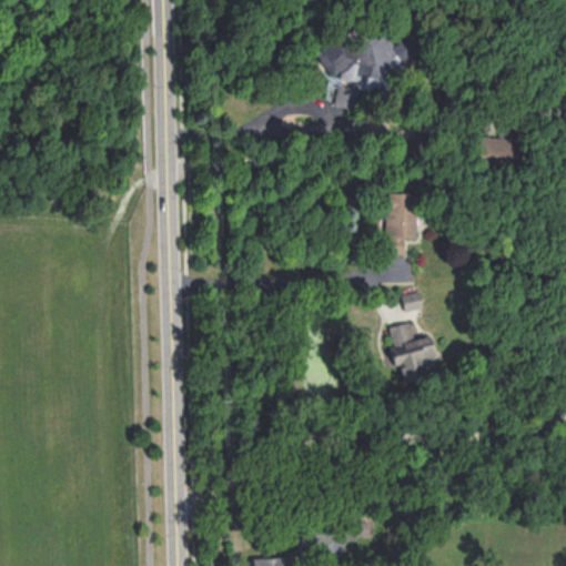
[(323,43),(323,76),(341,76),(341,83),(364,83),(364,77),(392,77),(392,44),(323,43)]
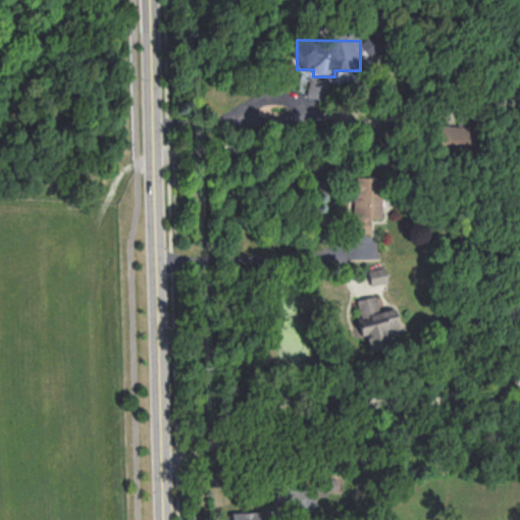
[(474,150),(474,127),(442,126),(440,149),(474,150)]
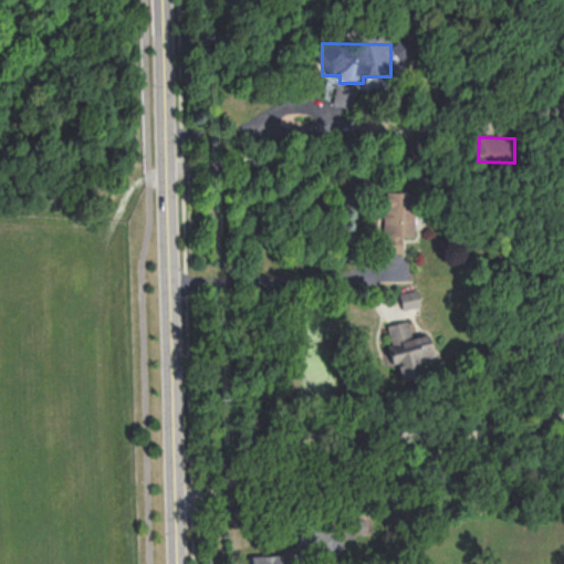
[(384,254),(403,256),(403,238),(415,238),(416,195),(386,194),(384,254)]
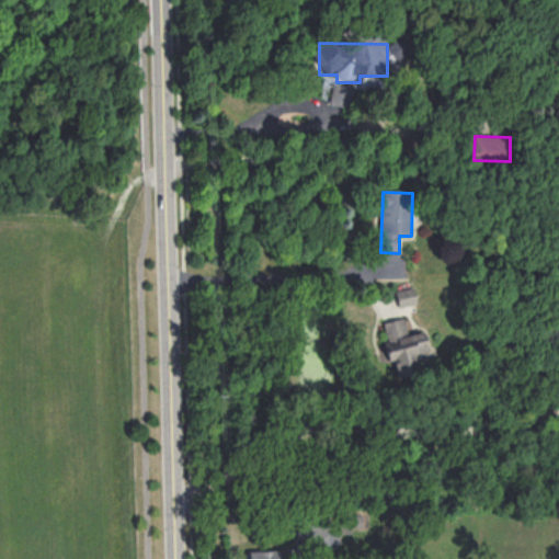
[(419,305),(415,288),(397,292),(400,309),(419,305)]
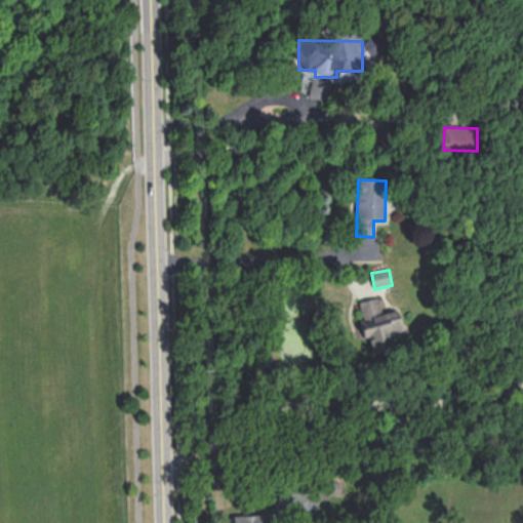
[(360,304),(363,320),(362,321),(370,357),(393,351),(389,333),(402,330),(398,311),(384,315),(379,298),(360,304)]
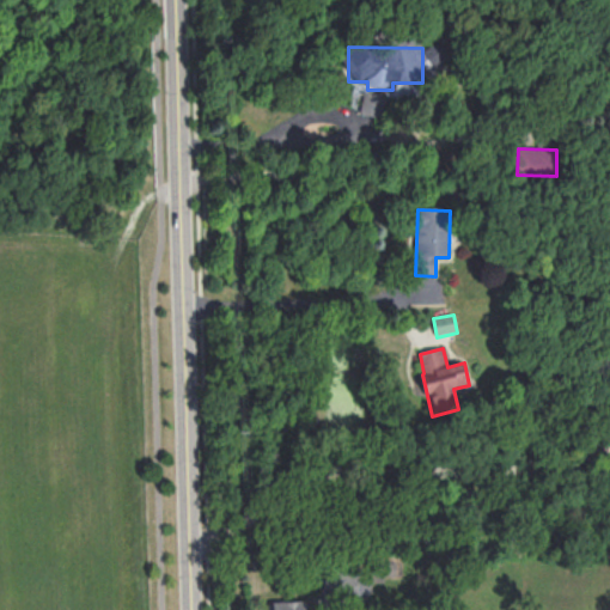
[(324,569),(324,596),(368,596),(368,583),(384,583),(384,569),(324,569)]
